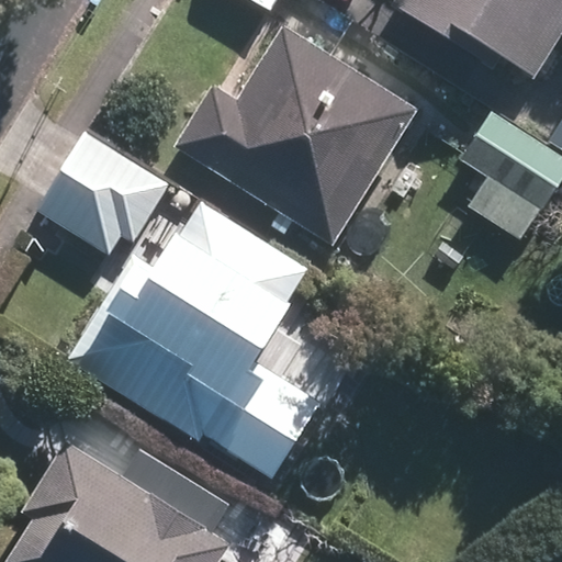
[(561,0),(392,0),(391,3),(493,67),(502,53),(534,72),(561,24),(561,0)]
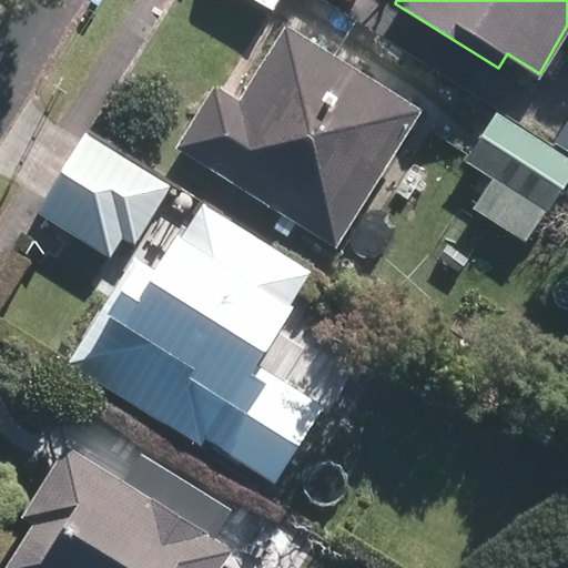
[(334,247),(419,108),(282,26),(239,97),(212,81),(171,149),(334,247)]
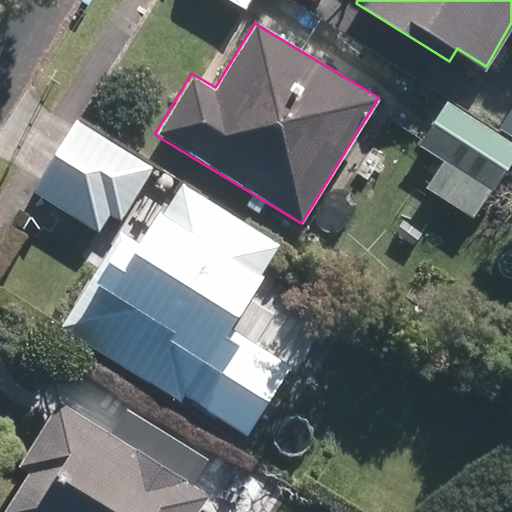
[(511,167),(511,144),(446,101),(417,146),(442,162),(426,186),(478,219),(511,167)]
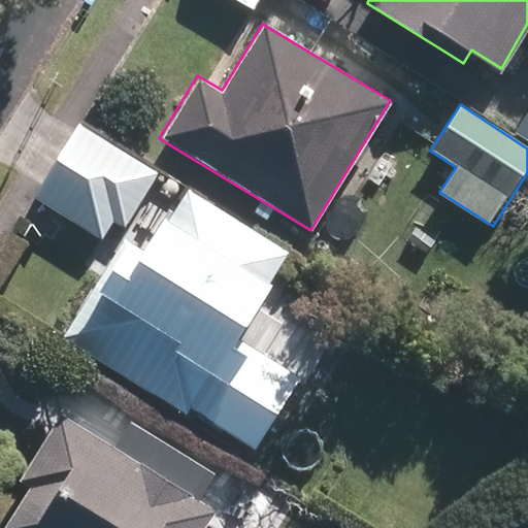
[(527,109),(516,128),(527,136),(527,109)]
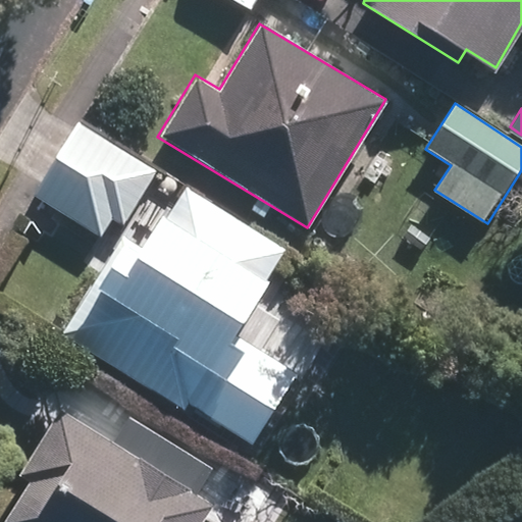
[(159,167),(81,121),(36,197),(114,243),(159,167)]
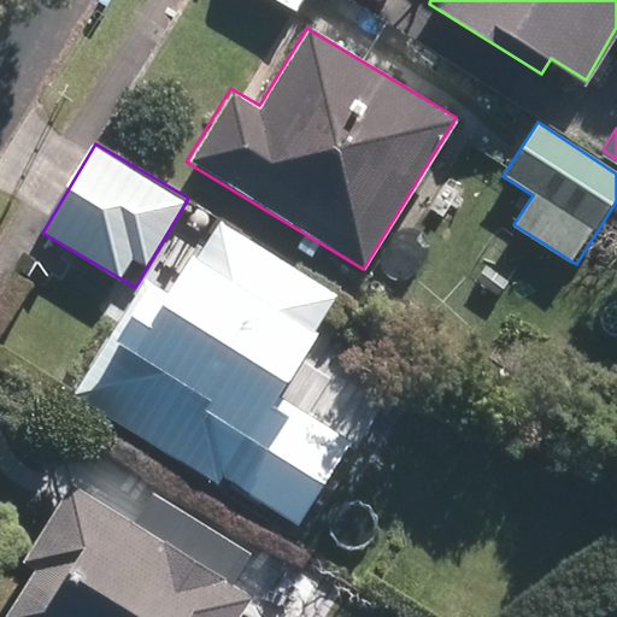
[(348,442),(275,399),(310,344),(340,293),(218,219),(195,258),(176,246),(135,312),(128,309),(75,394),(295,528),(348,442)]
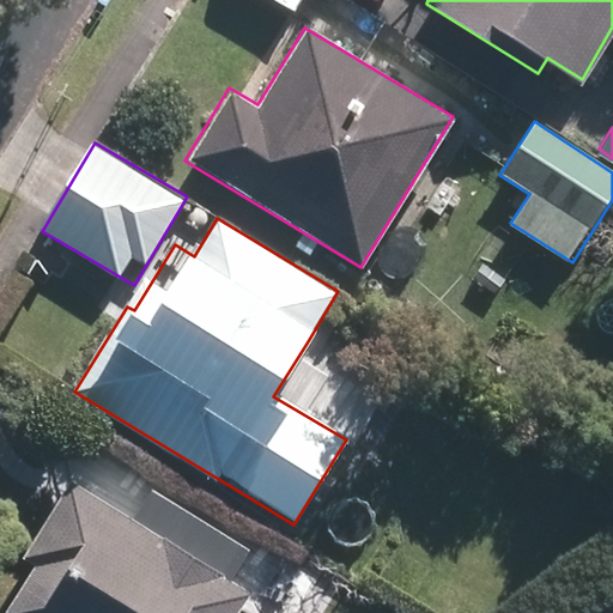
[(0,612),(237,612),(252,592),(72,480),(0,594),(0,612)]
